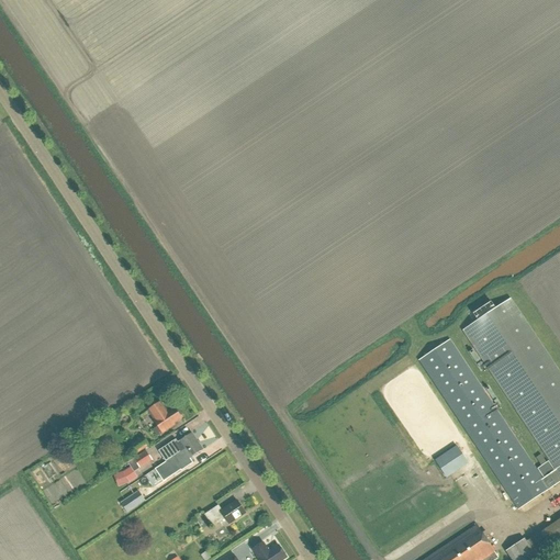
[(416,359),(407,365),(496,497),(505,491),(516,507),(559,478),(559,343),(523,288),(508,298),(494,308),(489,300),(471,312),(476,320),(461,329),(556,469),(553,470),(547,459),(536,467),(542,477),(541,478),(448,338),(416,359)]
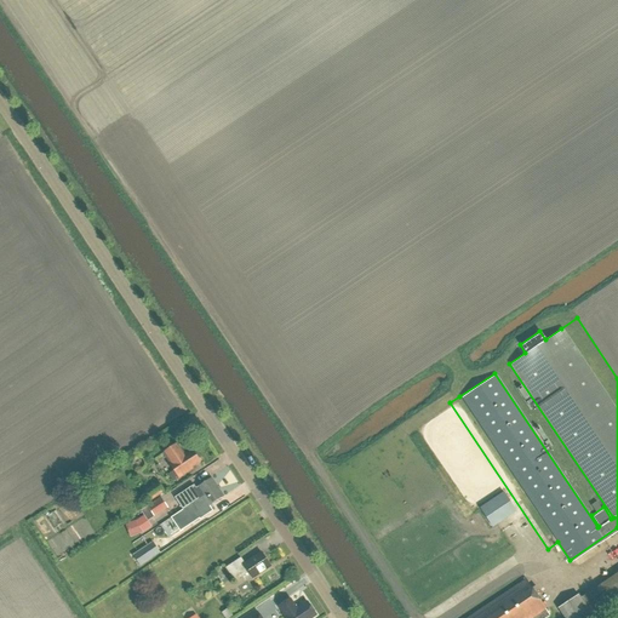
[(184,456),(176,444),(162,452),(169,463),(167,463),(172,470),(167,474),(172,481),(192,469),(189,465),(198,461),(192,451),(184,456)]
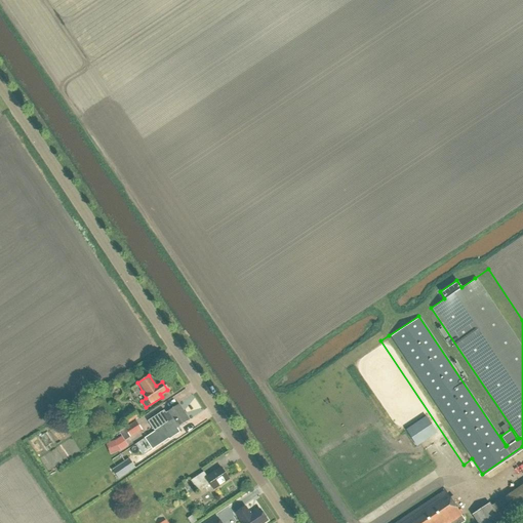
[(149,418),(147,420),(153,430),(162,424),(170,418),(171,419),(183,411),(177,403),(164,412),(162,410),(149,418)]
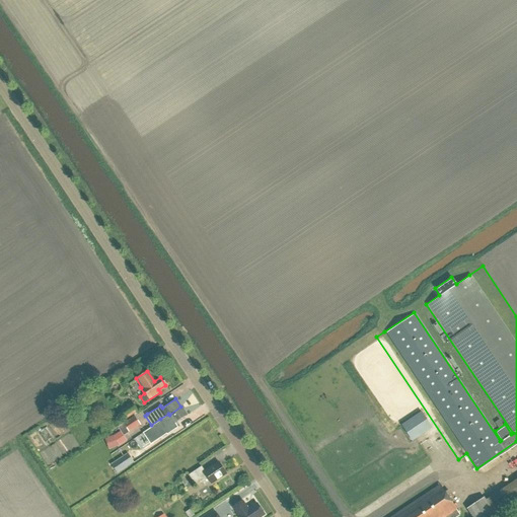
[(151,425),(141,432),(149,443),(175,425),(173,423),(186,415),(180,407),(169,415),(168,414),(160,419),(151,425)]
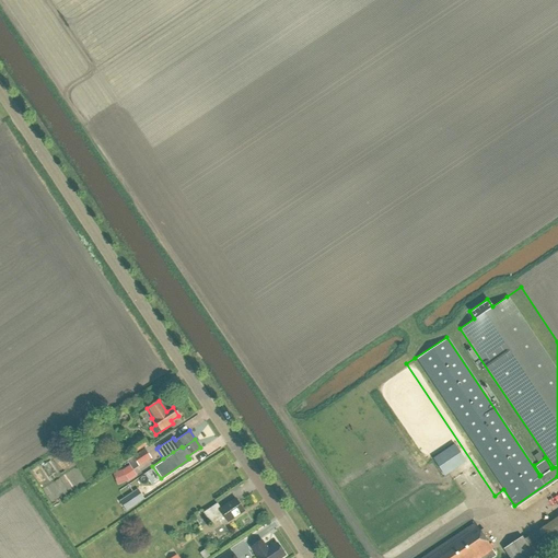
[(454,444),(432,460),(441,473),(463,458),(454,444)]
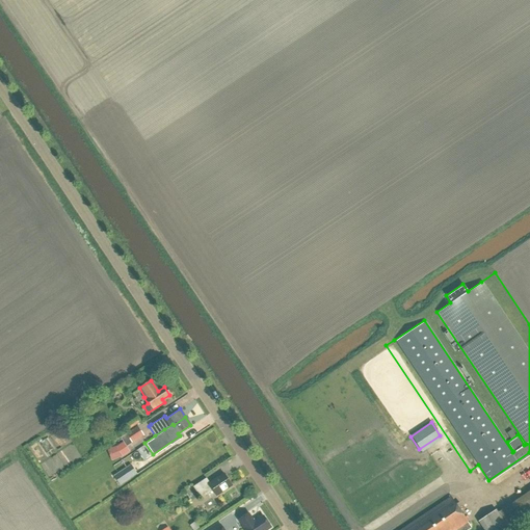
[(126,444),(142,433),(136,424),(124,432),(126,434),(122,438),(126,444)]
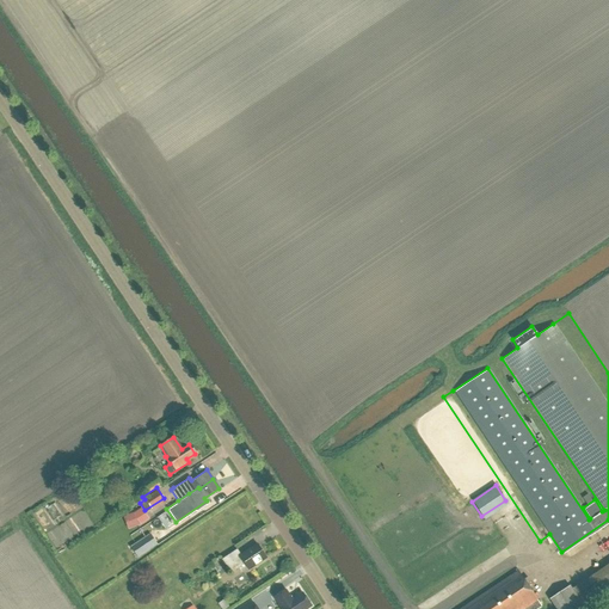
[(585,503),(591,499),(585,491),(580,494),(585,503)]
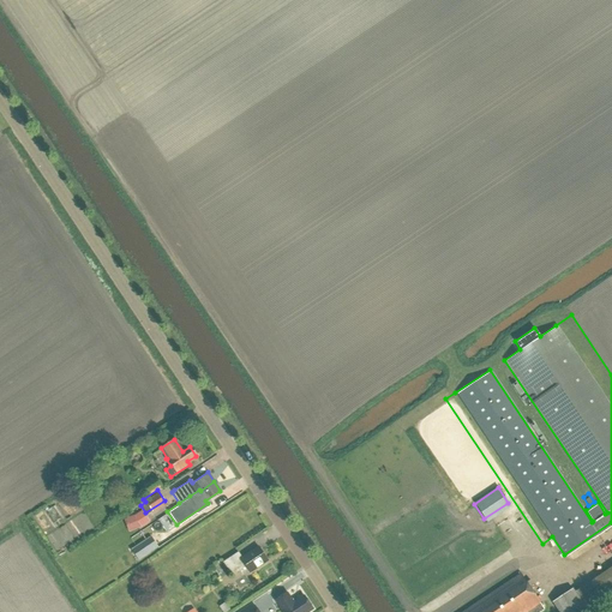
[(51,519),(66,511),(60,499),(45,507),(51,519)]
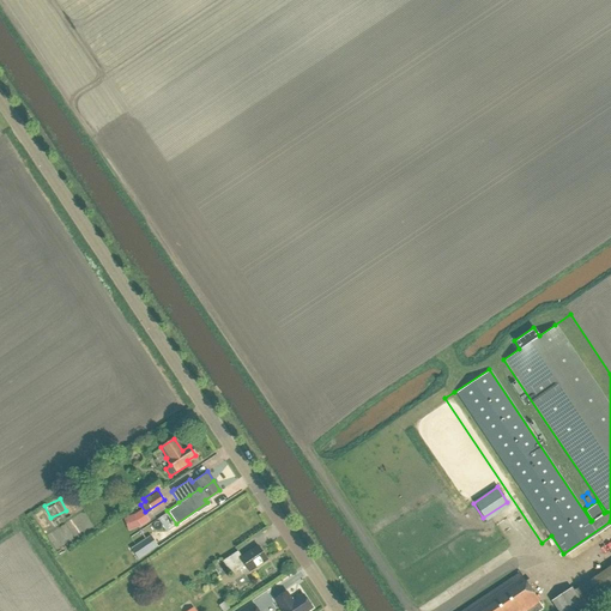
[(122,516),(127,528),(138,524),(133,512),(122,516)]
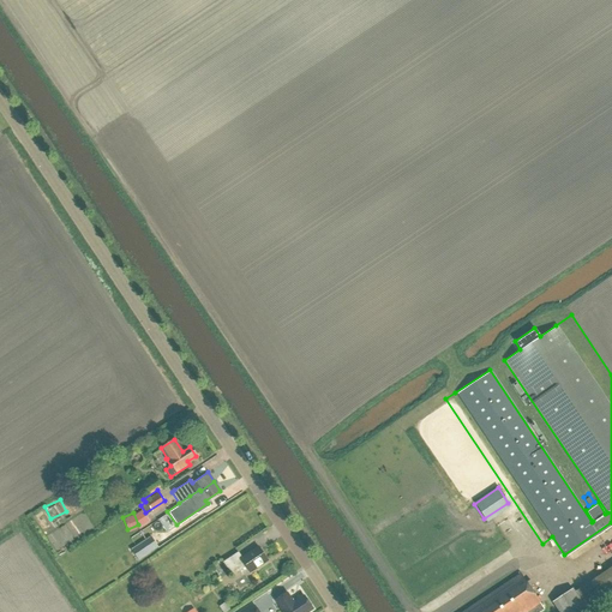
[(149,535),(130,549),(137,558),(155,545),(149,535)]
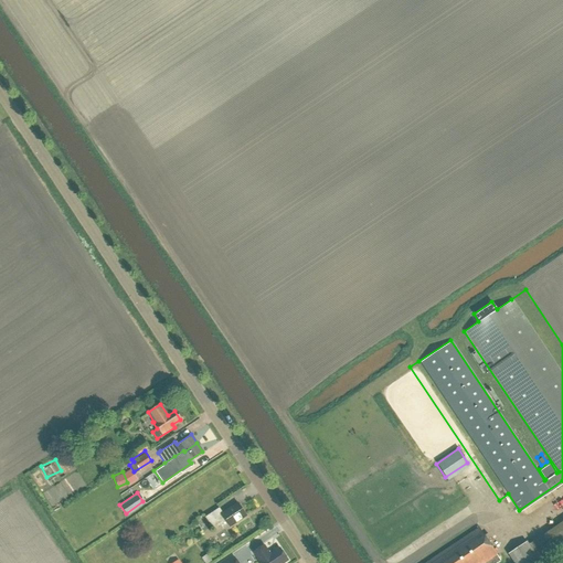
[(220,522),(222,524),(226,522),(229,526),(245,514),(236,501),(221,511),(218,507),(204,516),(212,527),(220,522)]
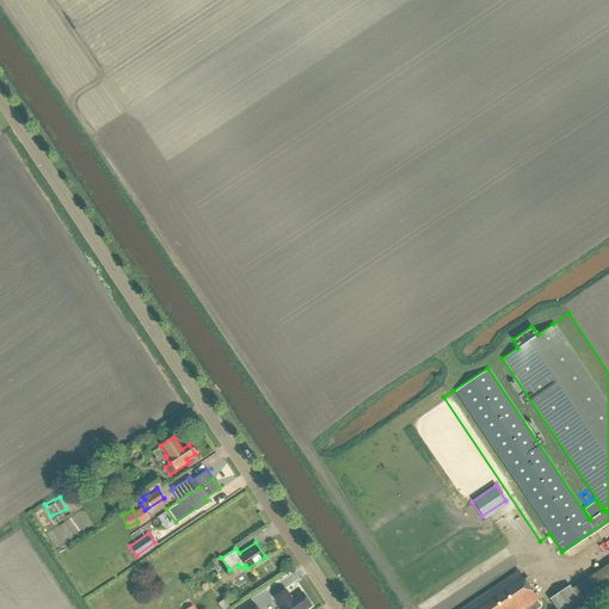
[(579,591),(586,586),(589,591),(608,577),(608,559),(574,583),(579,591)]
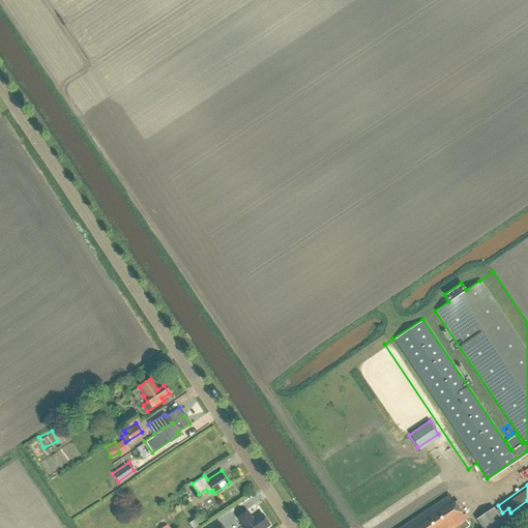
[(460,527),(468,524),(447,493),(394,527),(460,527)]
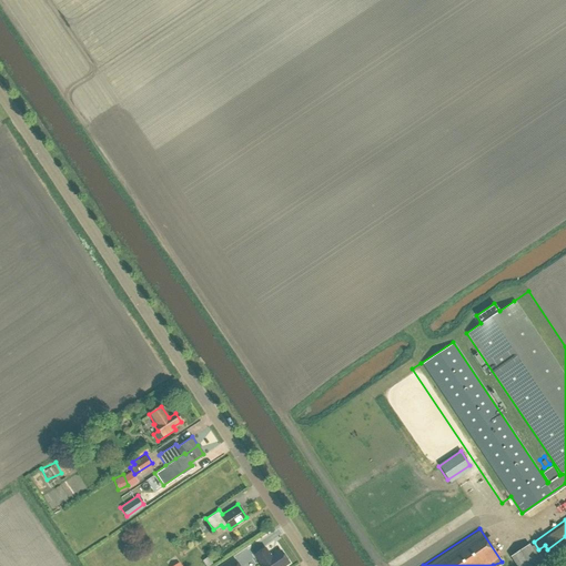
[(440,546),(443,551),(457,542),(454,536),(440,546)]
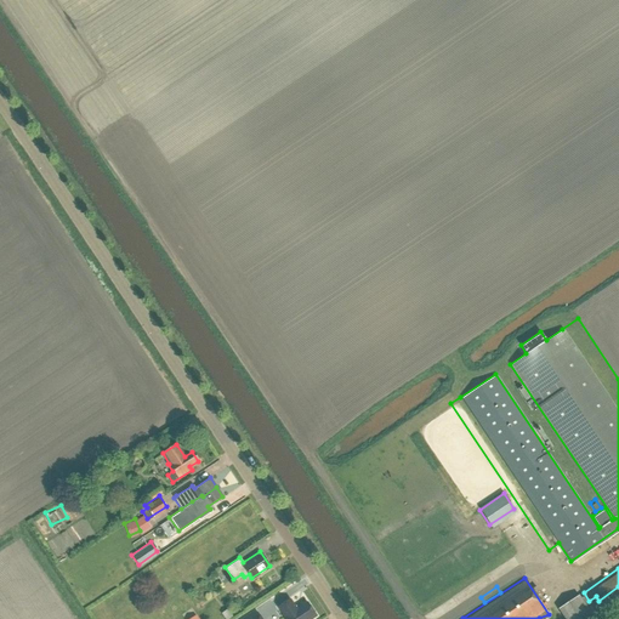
[(564,618),(594,618),(595,618),(578,594),(557,607),(564,618)]
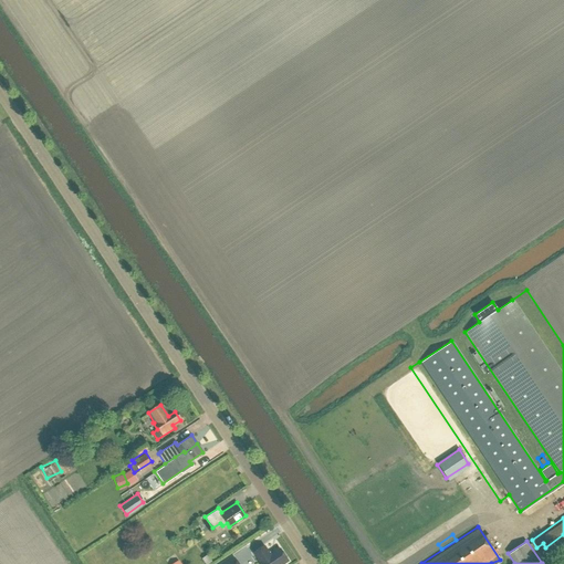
[(269,554),(263,545),(252,552),(259,561),(258,562),(259,563),(280,563),(286,560),(279,547),(269,554)]
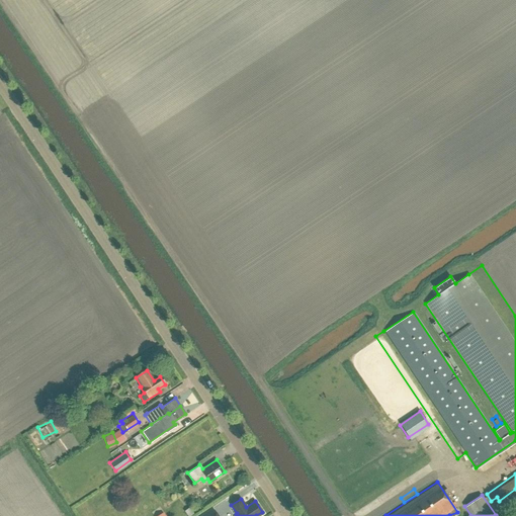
[(183,510),(187,515),(192,513),(188,507),(183,510)]
